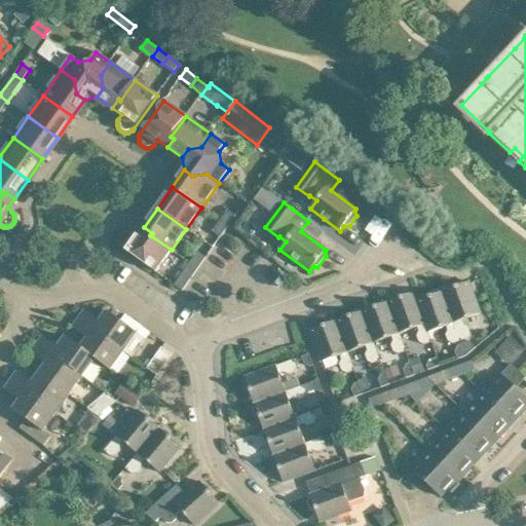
[(227,211),(220,221),(228,226),(235,216),(227,211)]
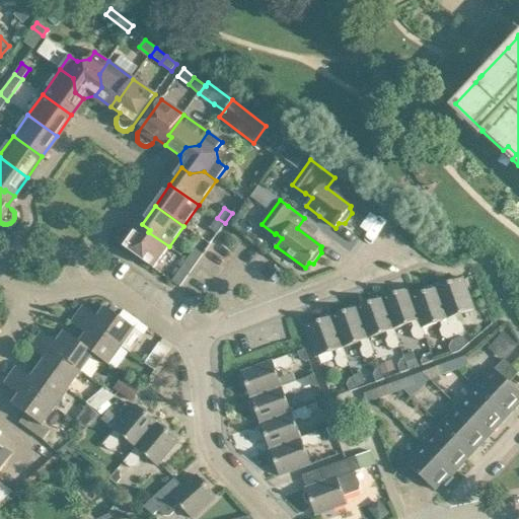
[(209,229),(217,234),(225,223),(217,218),(209,229)]
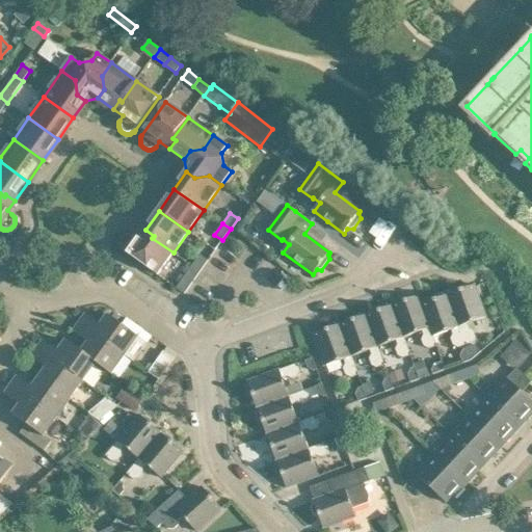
[(123,250),(124,251),(157,275),(174,253),(152,238),(154,236),(145,230),(138,239),(134,237),(133,236),(131,235),(130,235),(129,235),(128,235),(126,236),(124,237),(123,238),(122,239),(122,240),(121,241),(121,243),(120,243),(120,245),(121,246),(121,247),(122,248),(123,250)]
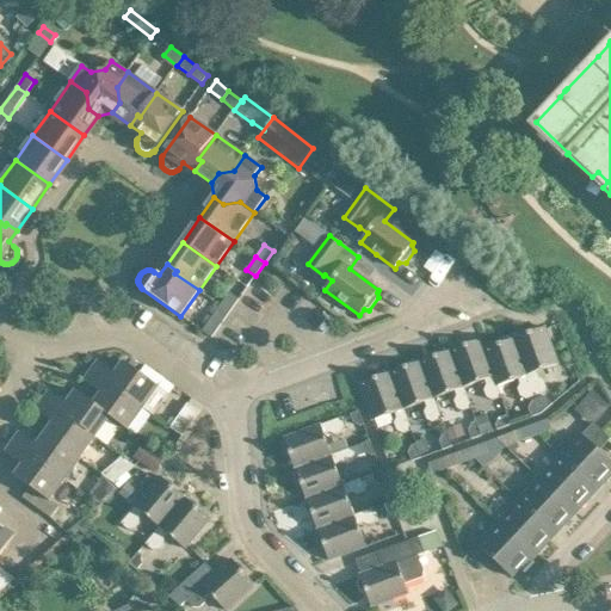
[(229,294),(221,306),(230,312),(239,300),(229,294)]
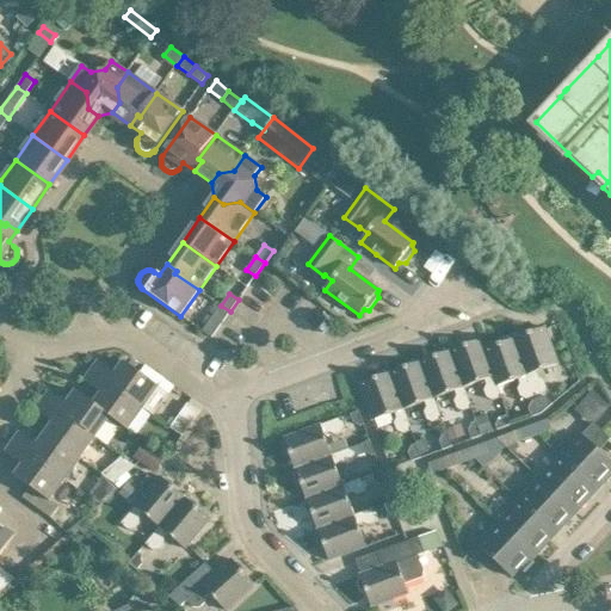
[(221,306),(211,319),(221,325),(230,312),(221,306)]
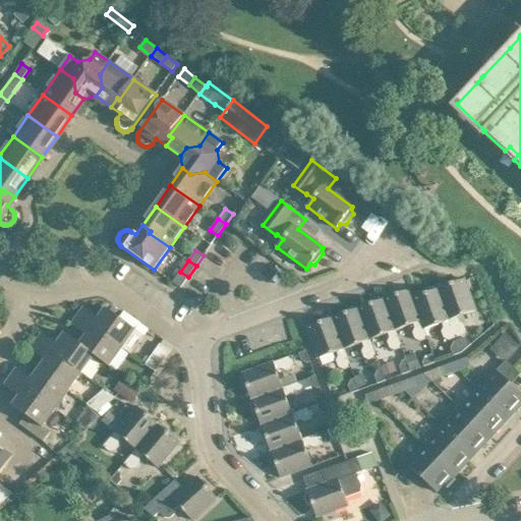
[(180,288),(188,277),(180,272),(172,283),(180,288)]
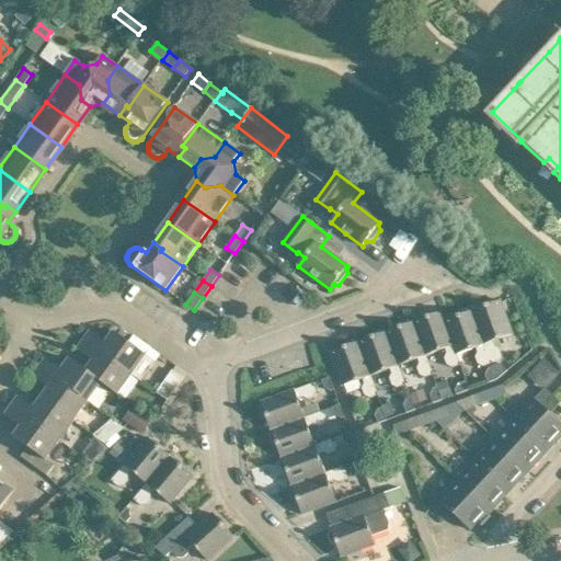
[(500,300),(472,311),(492,365),(497,362),(501,357),(499,350),(494,346),(493,342),(512,334),(500,300)]
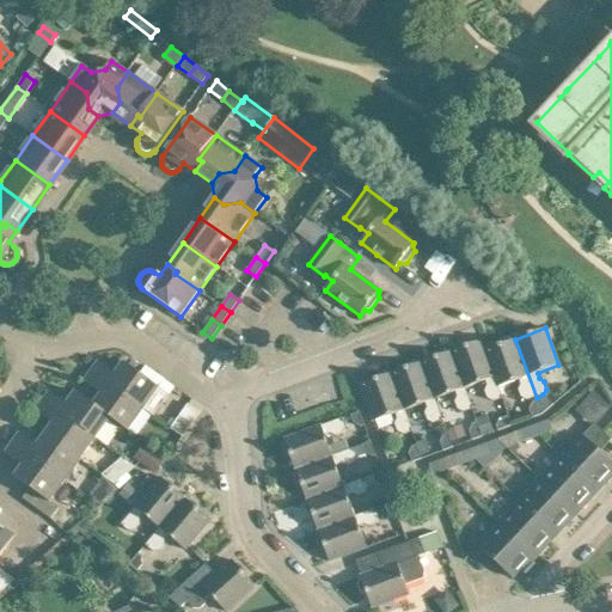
[(515,340),(485,350),(499,387),(518,380),(520,385),(518,391),(520,399),(526,402),(537,398),(515,340)]
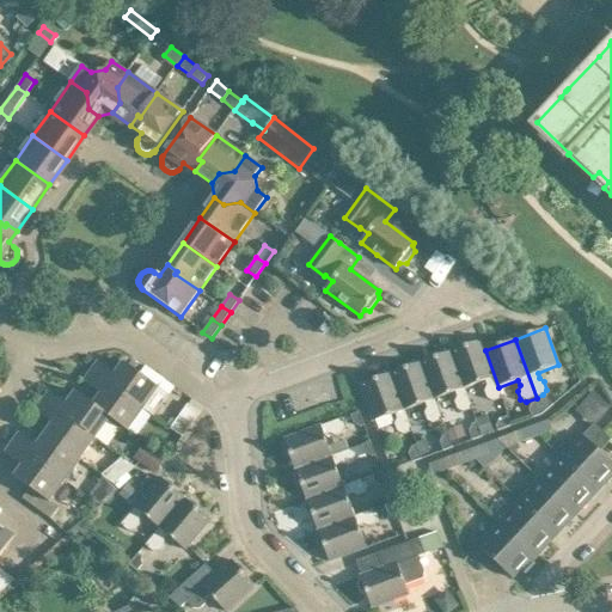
[(499,387),(485,350),(482,341),(451,352),(465,389),(484,381),(487,386),(484,392),(487,399),(493,402),(502,398),(499,387)]
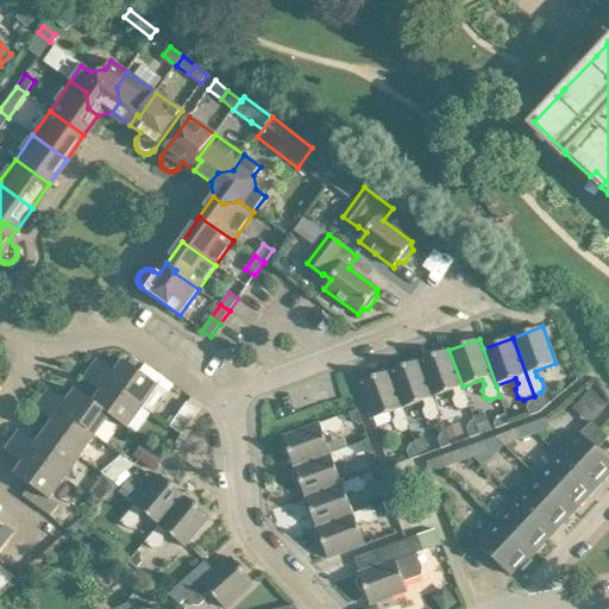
[(449,350),(419,360),(432,397),(452,390),(454,395),(452,401),(454,408),(460,410),(470,407),(462,387),(463,387),(449,350)]
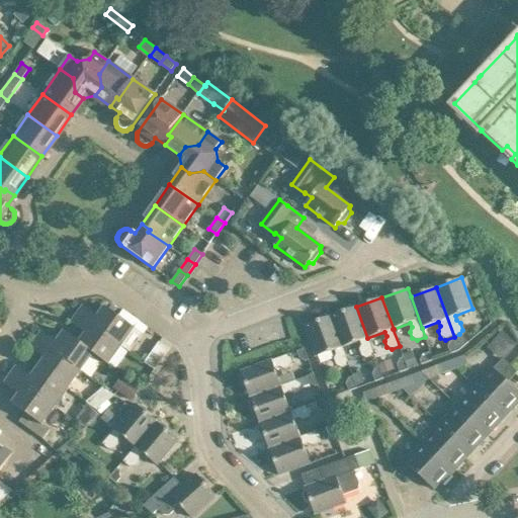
[(98,317),(83,307),(77,315),(121,347),(135,328),(117,317),(105,308),(98,317)]
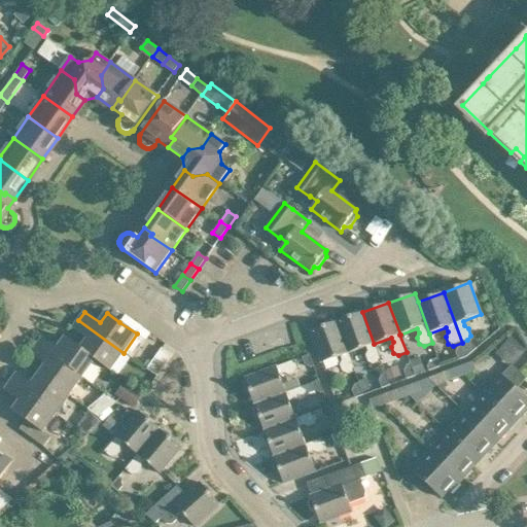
[(362,312),(336,322),(348,354),(348,353),(365,347),(367,352),(365,356),(367,363),(373,365),(381,362),(374,344),(362,312)]
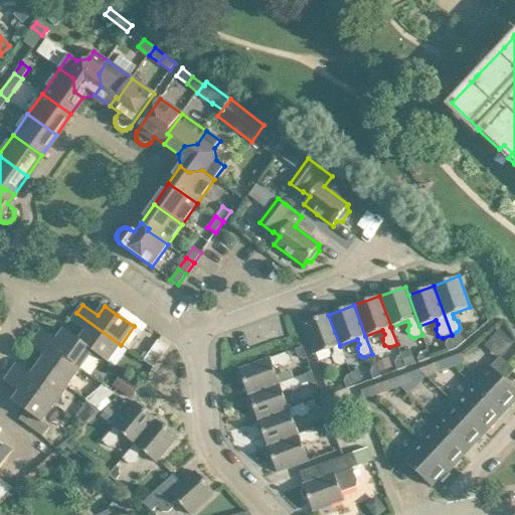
[(122,308),(117,315),(134,326),(142,332),(147,326),(122,308)]
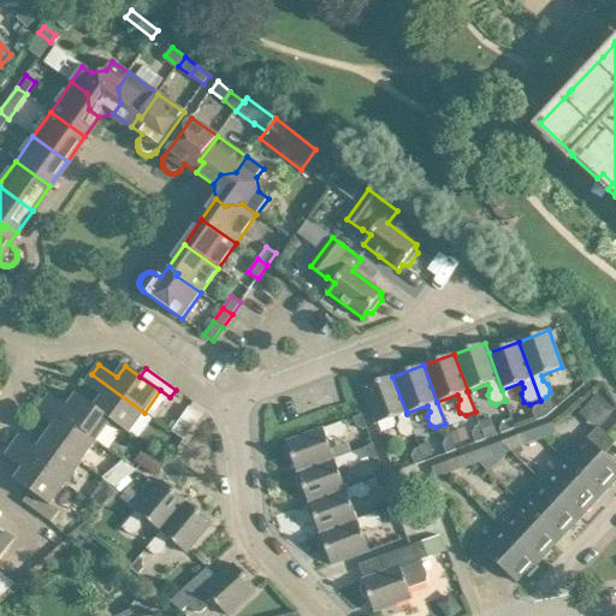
[(144,413),(92,374),(84,384),(102,397),(94,408),(111,421),(129,434),(144,413)]
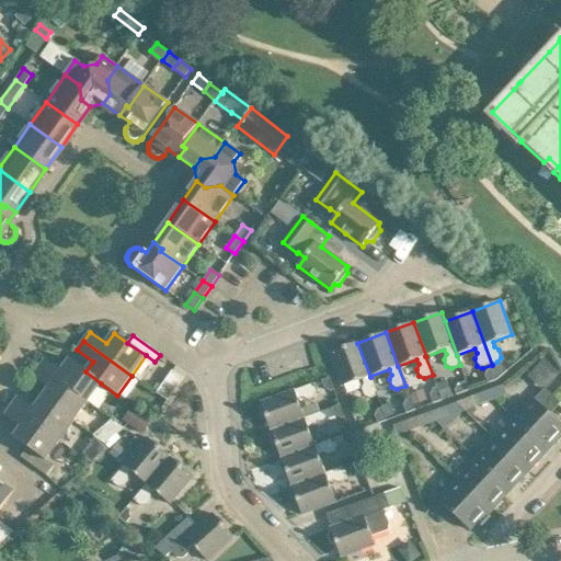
[(357,343),(330,353),(342,387),(363,379),(364,385),(362,389),(364,397),(369,399),(378,396),(370,376),(370,377),(357,343)]
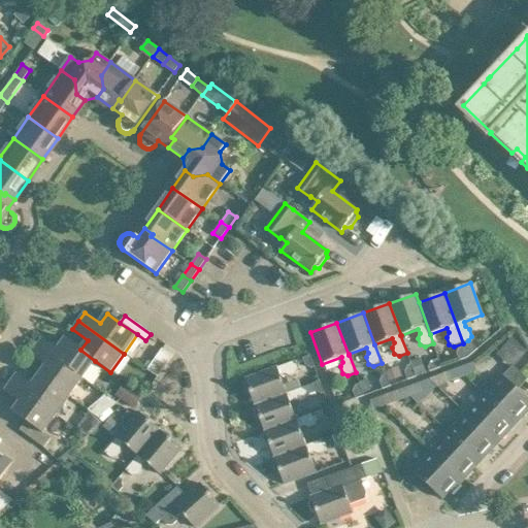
[(42,337),(37,345),(83,378),(95,361),(80,350),(65,338),(58,349),(42,337)]
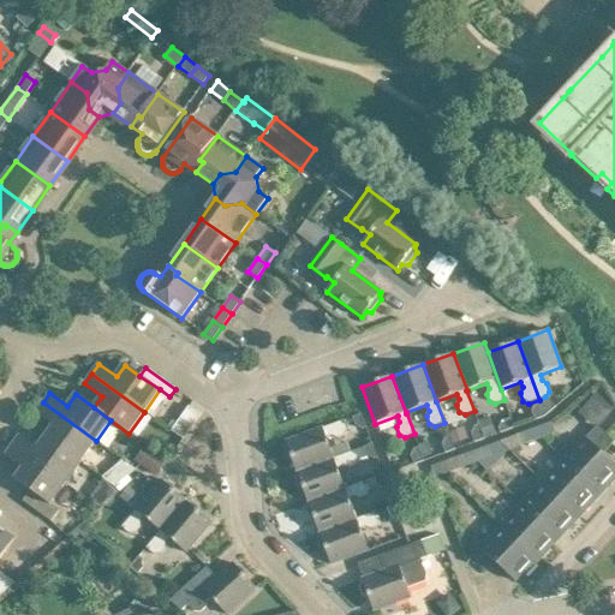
[(583,408),(578,413),(595,429),(599,424),(611,411),(595,394),(583,408)]
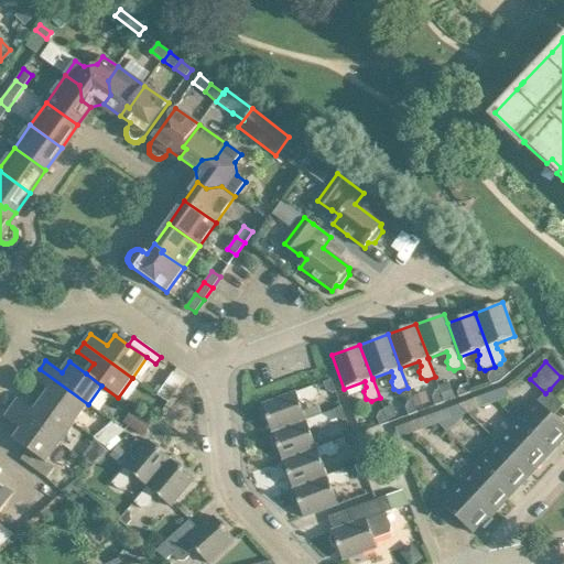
[(503,366),(496,369),(499,382),(510,373),(503,366)]
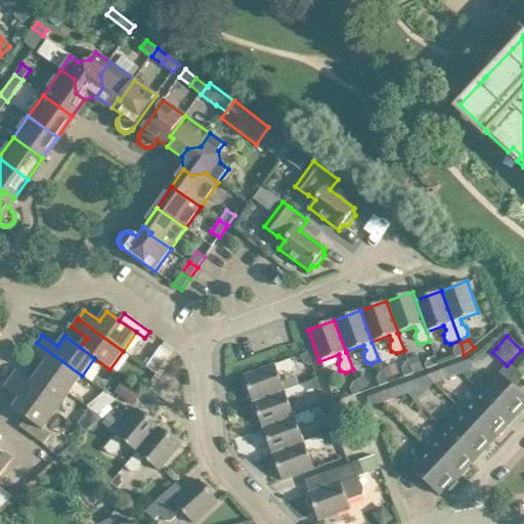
[(82,376),(37,343),(31,352),(45,362),(39,373),(69,394),(82,376)]
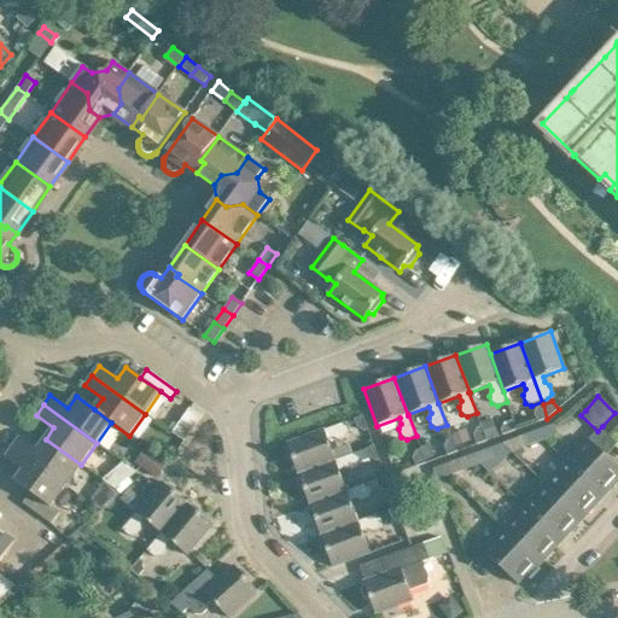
[(535,414),(537,423),(547,419),(543,404),(538,406),(535,414)]
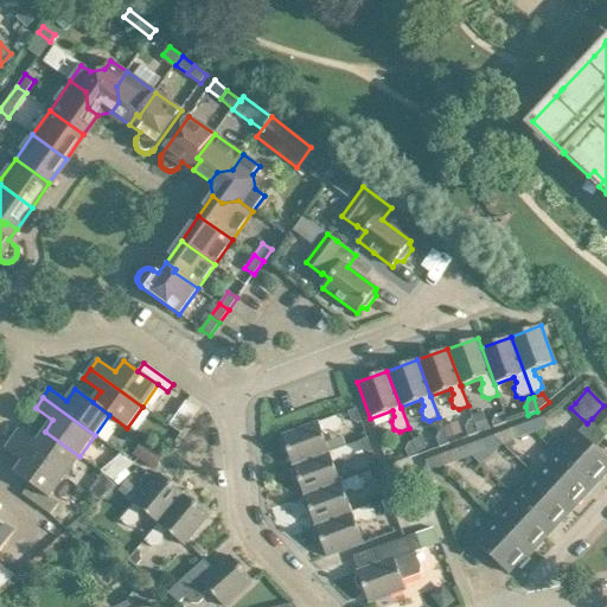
[(168,426),(181,434),(198,409),(186,401),(168,426)]
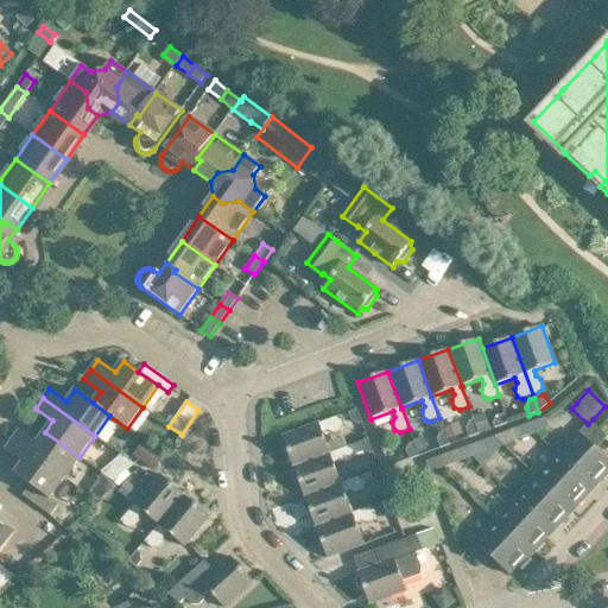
[(358,410),(348,413),(352,420),(358,424),(362,423),(358,410)]
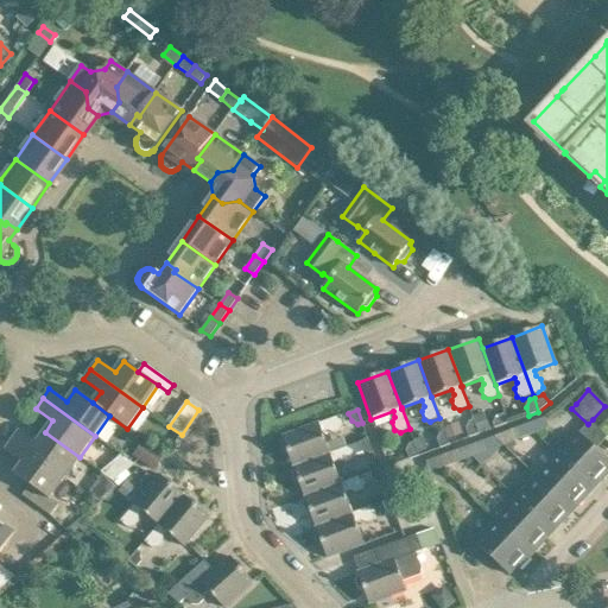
[(493,424),(494,429),(508,423),(505,413),(496,417),(493,424)]
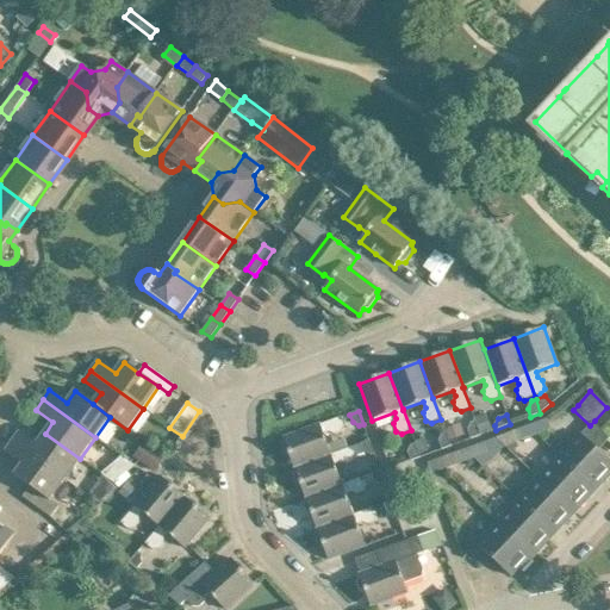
[(475,422),(480,436),(491,431),(486,416),(475,419),(475,422)]
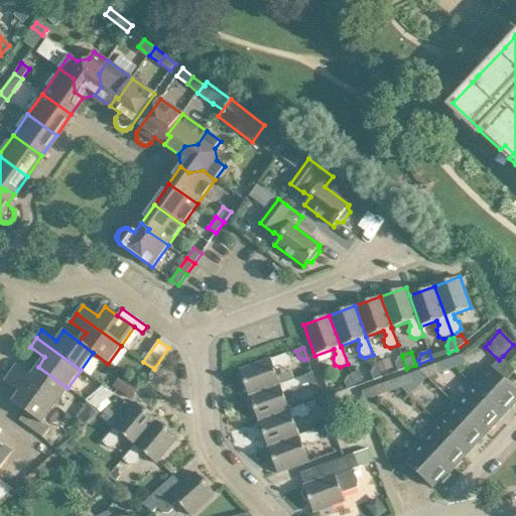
[(291,361),(288,353),(240,371),(241,374),(239,378),(241,383),(245,385),(249,397),(280,385),(274,368),(278,366),(283,368),(289,366),(291,361)]
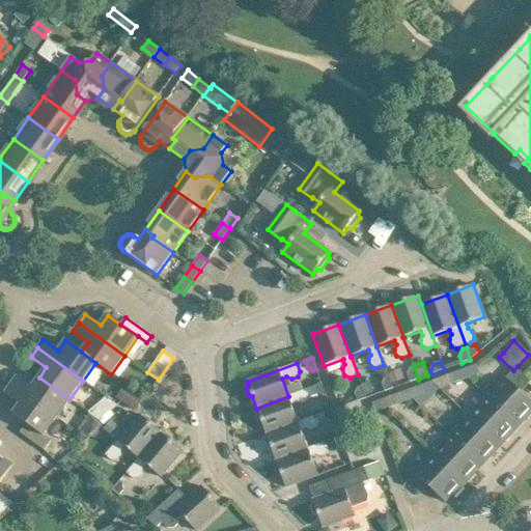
[(476,365),(464,369),(468,379),(479,373),(476,365)]
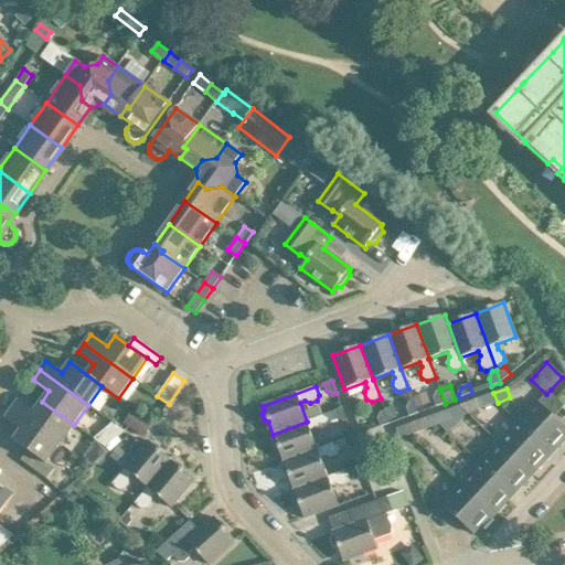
[(433,398),(436,406),(445,404),(440,391),(436,392),(433,398)]
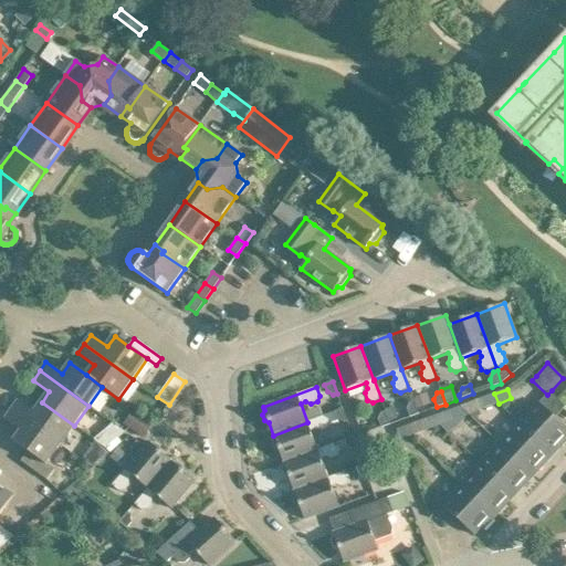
[(494,394),(480,399),(483,408),(499,404),(494,394)]
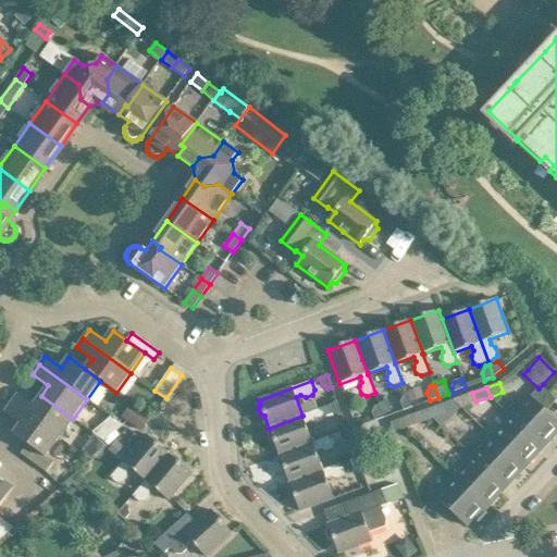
[(412,407),(425,403),(421,390),(408,395),(412,407)]
